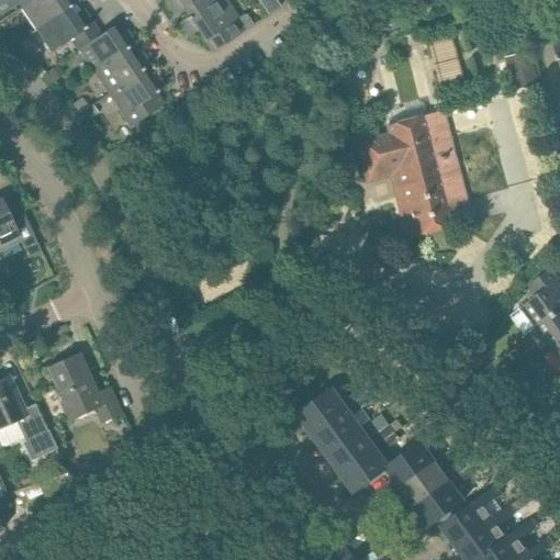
[(33,0),(24,7),(38,29),(71,7),(81,0),(33,0)]
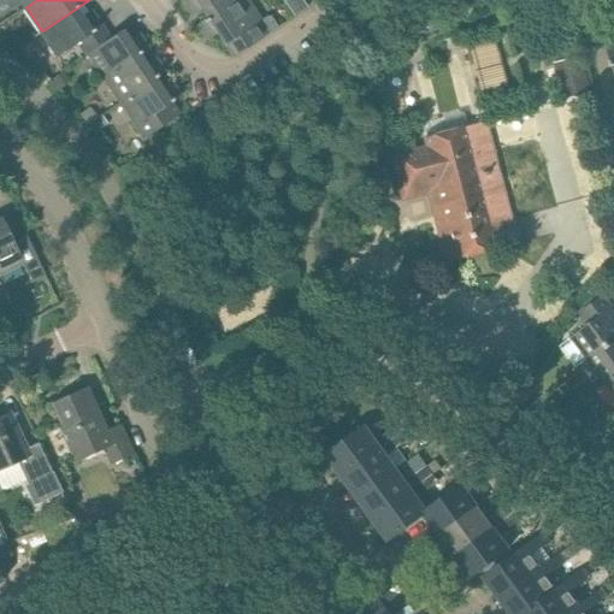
[(184,0),(190,10),(200,3),(210,16),(234,0),(184,0)]
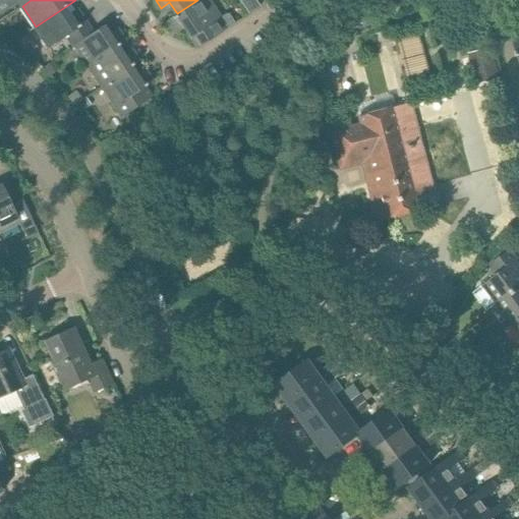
[(197,0),(177,13),(168,19),(175,29),(183,22),(199,47),(223,31),(226,29),(236,21),(230,11),(223,16),(211,0),(197,0)]
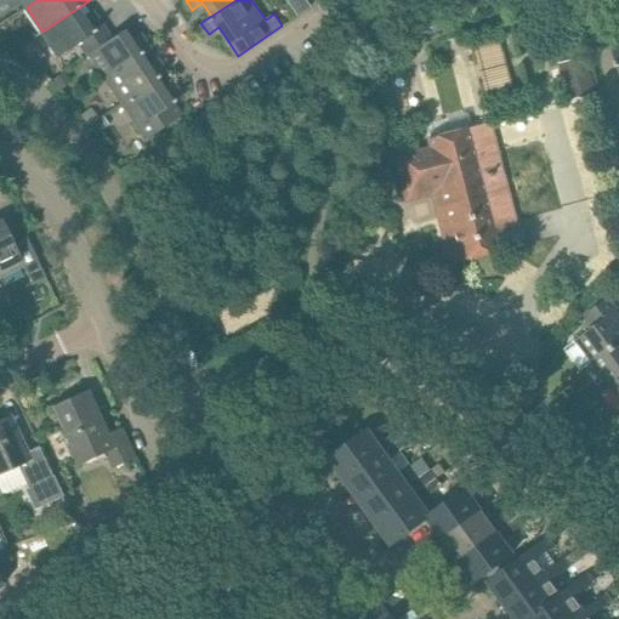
[(288,0),(299,15),(312,5),(308,0),(288,0)]
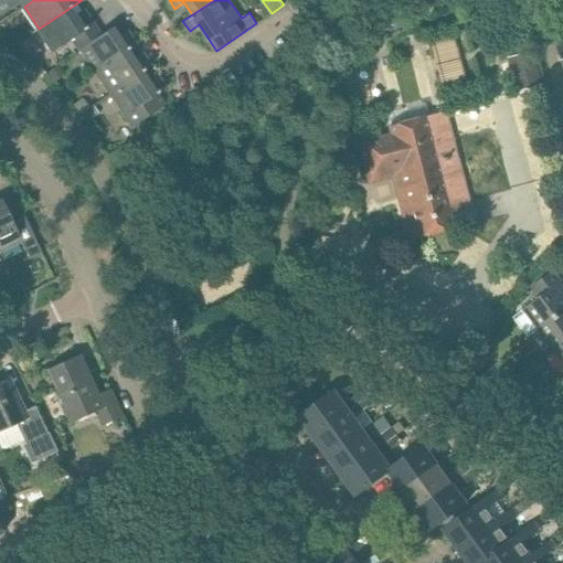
[(74,38),(82,49),(103,33),(89,12),(81,19),(72,7),(39,29),(54,51),(74,38)]
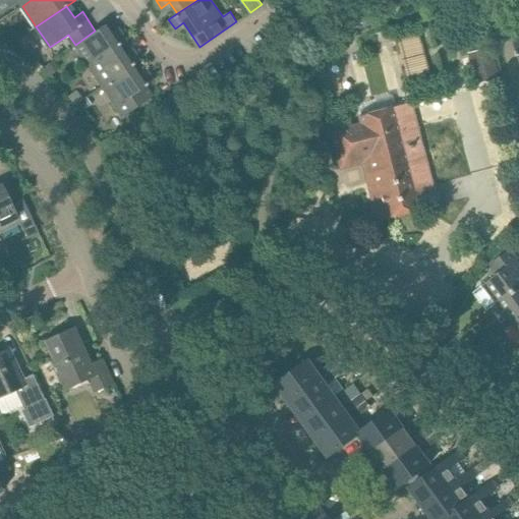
[(95,31),(75,45),(90,65),(119,45),(128,39),(121,30),(113,36),(105,23),(95,31)]
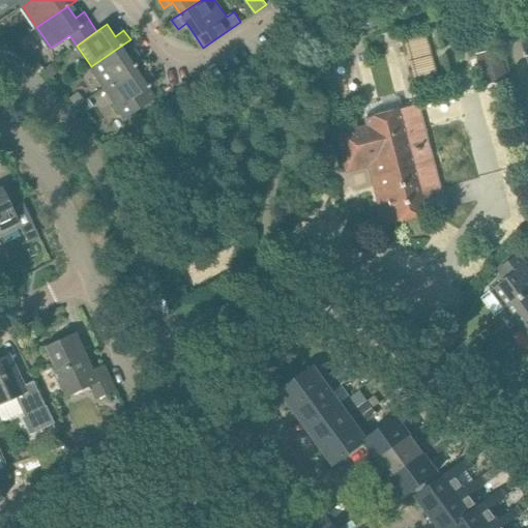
[(9,36),(16,41),(22,37),(18,32),(12,32),(9,36)]
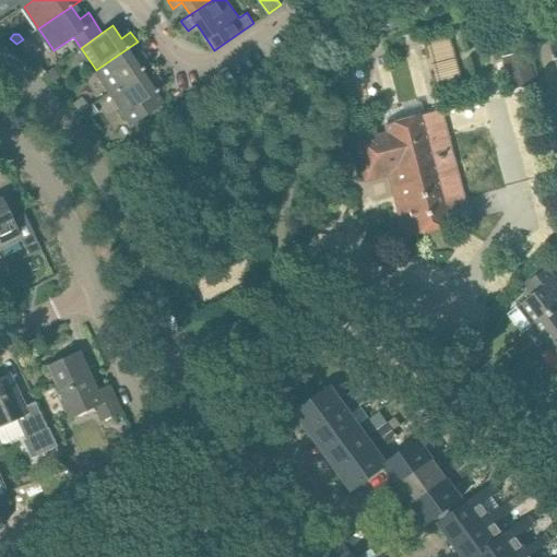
[(463,81),(450,34),(424,42),(437,89),(463,81)]
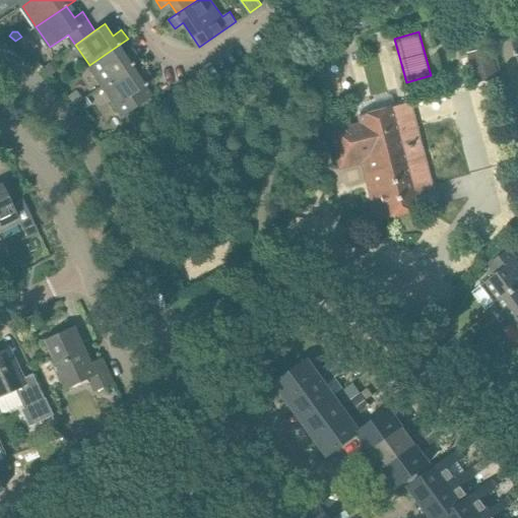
[(28,43),(24,37),(18,41),(22,47),(28,43)]
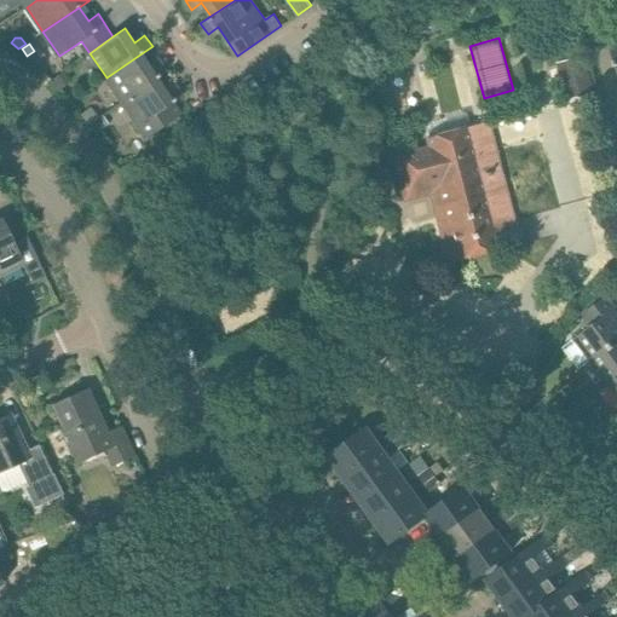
[(142,53),(107,78),(122,102),(159,78),(168,70),(161,59),(151,67),(142,53)]
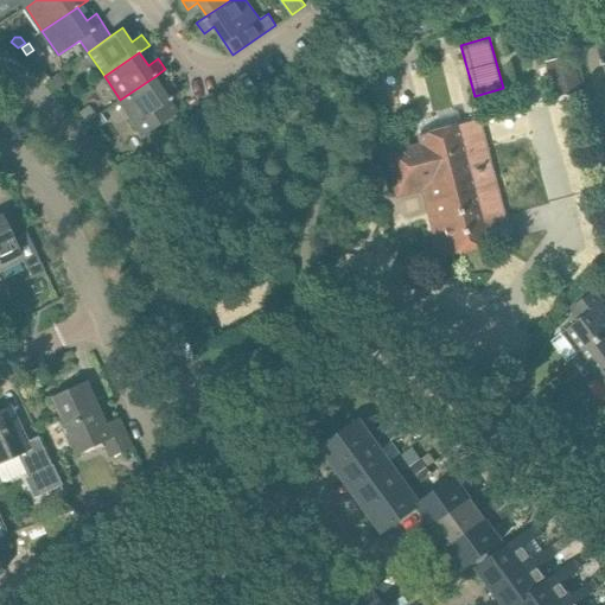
[(549,61),(559,97),(585,91),(575,55),(549,61)]
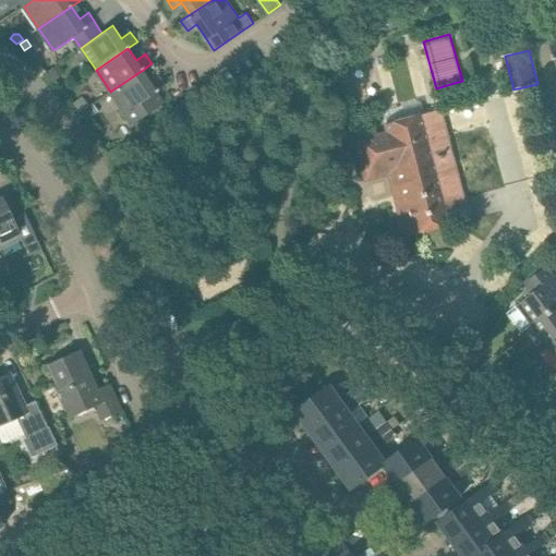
[(50,72),(49,73),(56,81),(58,80),(67,73),(60,64),(50,72)]
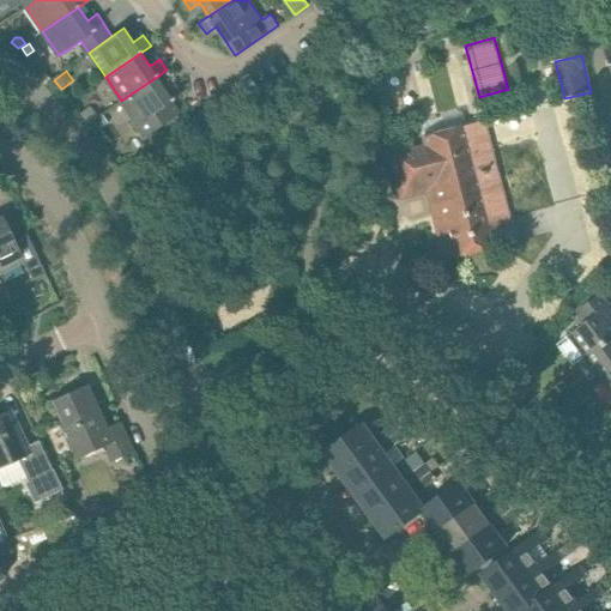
[(182,112),(174,100),(182,94),(175,83),(165,89),(157,77),(121,101),(145,137),(182,112)]
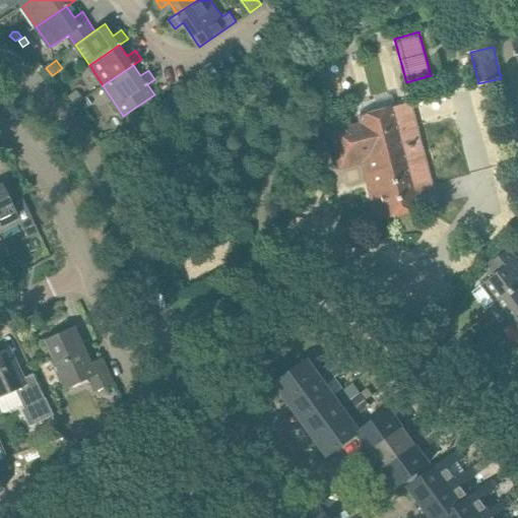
[(87,109),(93,104),(87,95),(81,101),(87,109)]
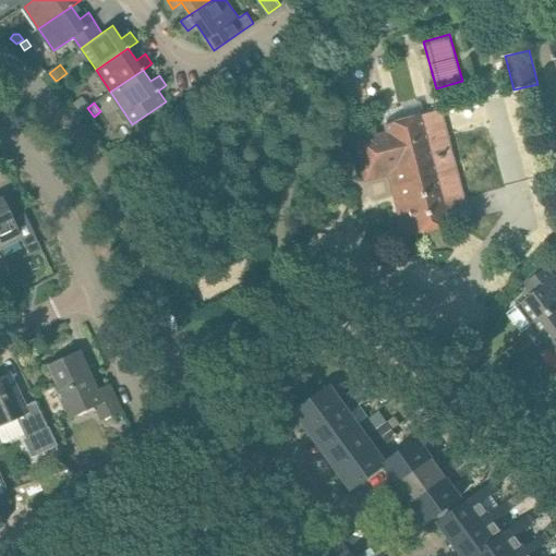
[(414,232),(469,218),(440,109),(386,123),(388,132),(358,140),(367,177),(398,169),(414,232)]
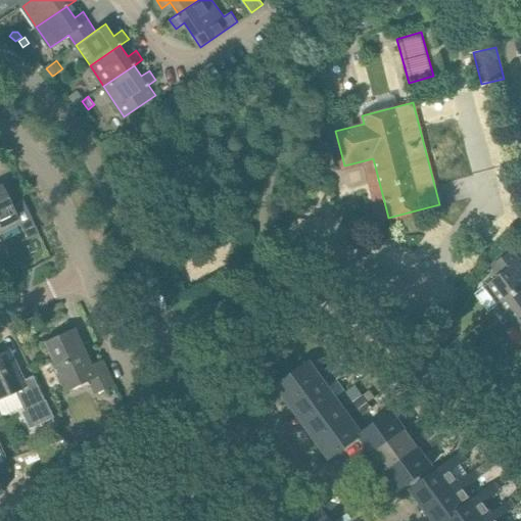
[(3,183),(0,184),(0,225),(3,232),(21,223),(29,237),(40,231),(27,204),(15,209),(3,183)]
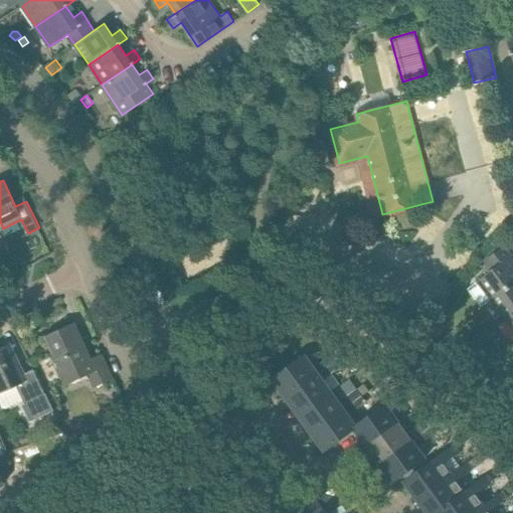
[(506,244),(490,257),(486,260),(494,269),(479,281),(493,299),(512,284),(512,255),(512,251),(506,244)]
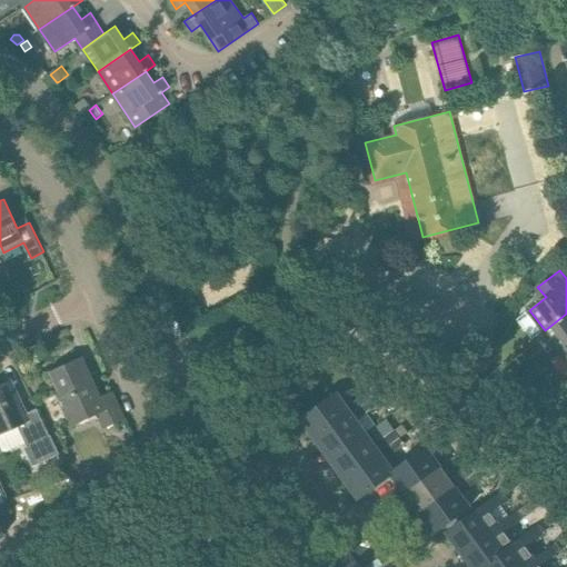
[(566,314),(545,330),(560,351),(566,346),(566,314)]
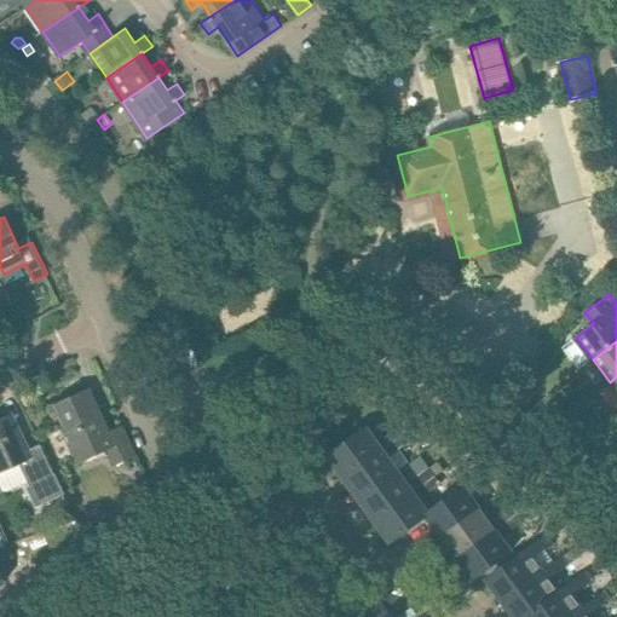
[(137,454),(124,425),(110,431),(90,387),(53,404),(64,426),(61,428),(76,463),(105,450),(113,465),(137,454)]
